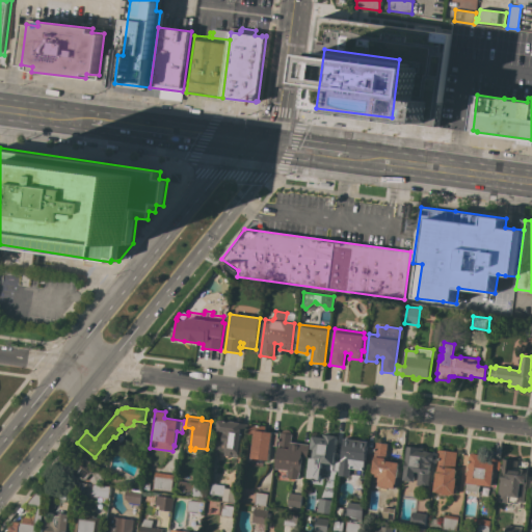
[(224,455),(227,441),(222,441),(223,431),(217,430),(218,420),(229,421),(235,421),(235,422),(248,424),(247,435),(241,434),(238,457),(224,455)]
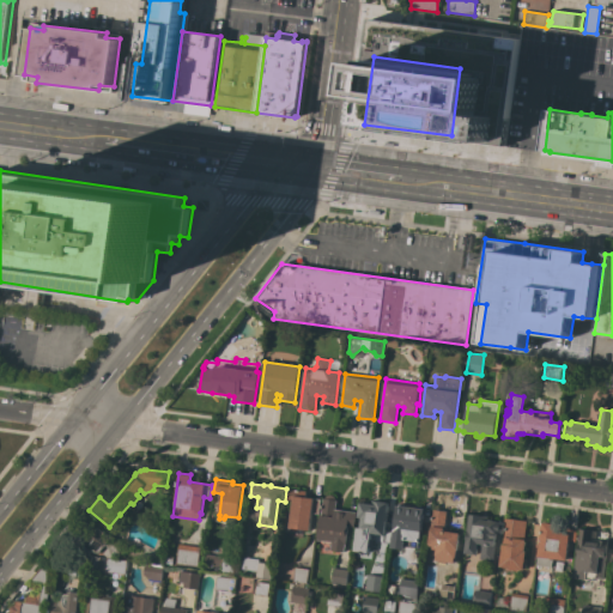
[(320,515),(313,514),(310,530),(287,528),(289,520),(291,520),(292,503),(286,502),(287,489),(307,491),(305,497),(321,499),(320,515)]
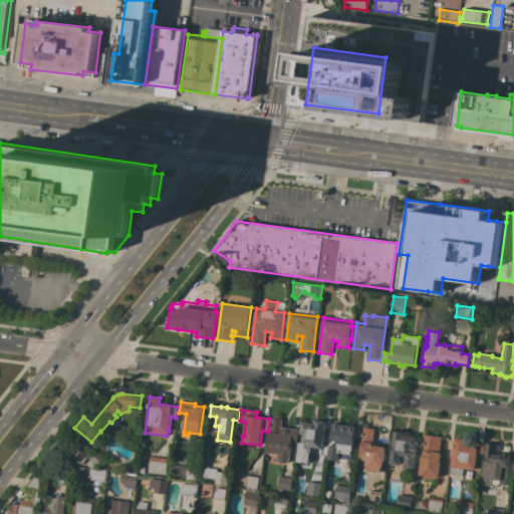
[(297,443),(293,442),(291,456),(290,456),(289,463),(278,461),(279,455),(267,453),(268,440),(271,418),(272,418),(273,417),(274,416),(275,415),(277,415),(278,415),(280,416),(281,418),(281,419),(282,419),(281,427),(299,429),(297,443)]
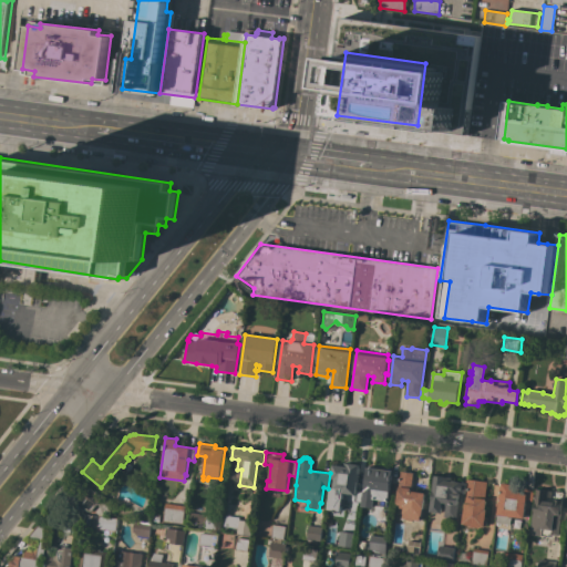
[(358,475),(359,475),(359,481),(357,481),(356,495),(343,493),(341,511),(328,509),(330,487),(333,488),(334,478),(331,478),(332,464),(342,465),(343,463),(359,464),(358,475)]
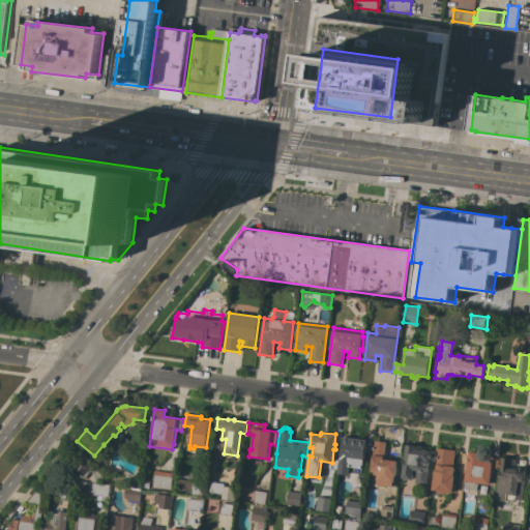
[(362,473),(350,472),(349,475),(339,473),(344,436),(367,440),(362,473)]
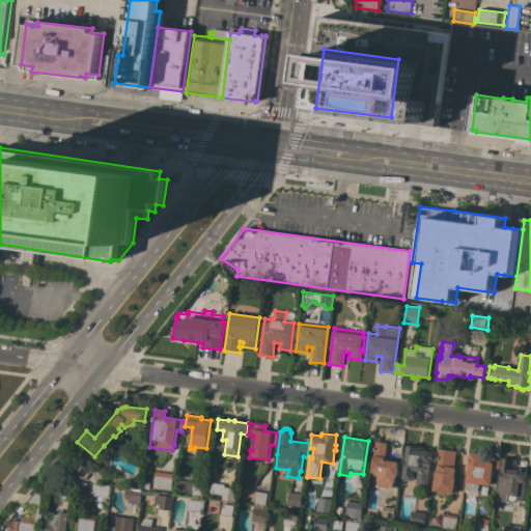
[(387,443),(385,459),(398,462),(396,476),(395,476),(395,477),(387,476),(387,477),(383,477),(383,475),(379,474),(379,473),(370,472),(375,441),(387,443)]
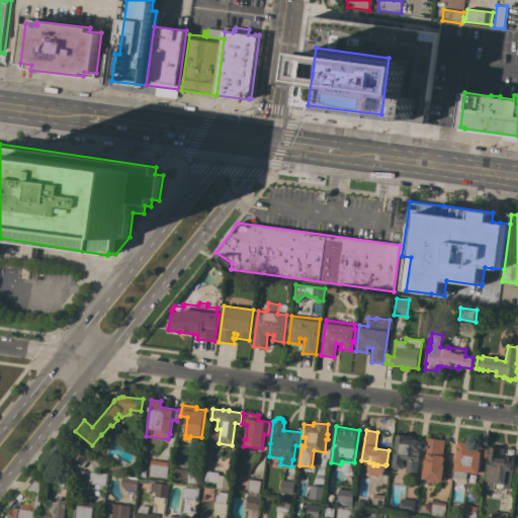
[(425,451),(420,450),(417,473),(415,473),(415,475),(407,473),(407,472),(406,472),(407,463),(404,463),(403,468),(393,467),(397,434),(412,436),(412,439),(413,439),(414,438),(417,439),(417,440),(426,441),(425,451)]
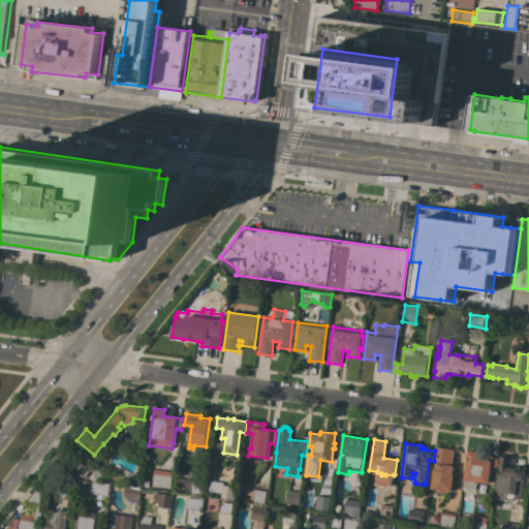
[(455,449),(453,465),(455,465),(453,475),(455,475),(454,483),(455,483),(454,491),(452,491),(452,492),(448,491),(447,492),(441,492),(440,493),(436,492),(437,490),(432,489),(434,469),(435,469),(437,450),(436,449),(437,446),(455,449)]
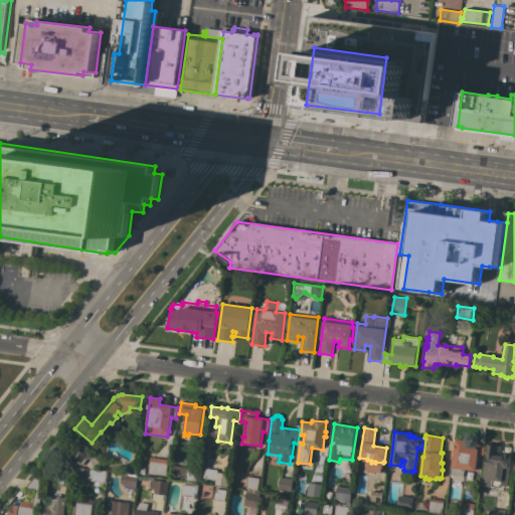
[(456,480),(451,479),(452,475),(451,475),(457,439),(473,441),(472,443),(486,445),(484,455),(479,455),(476,471),(465,469),(464,477),(456,476),(456,480)]
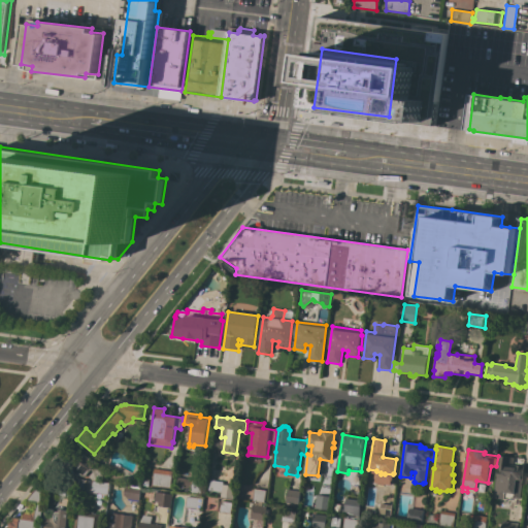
[(92,480),(89,476),(93,471),(90,469),(85,476),(67,473),(84,454),(95,464),(96,463),(105,470),(96,481),(92,481),(92,480)]
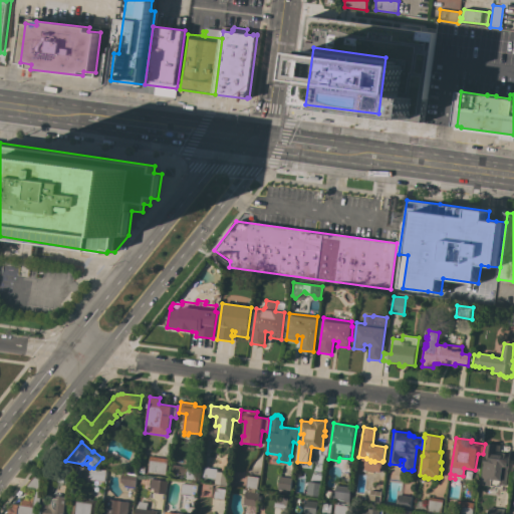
[(498,484),(498,487),(481,485),(487,443),(501,445),(500,451),(496,451),(495,452),(504,454),(504,453),(509,453),(505,485),(498,484)]
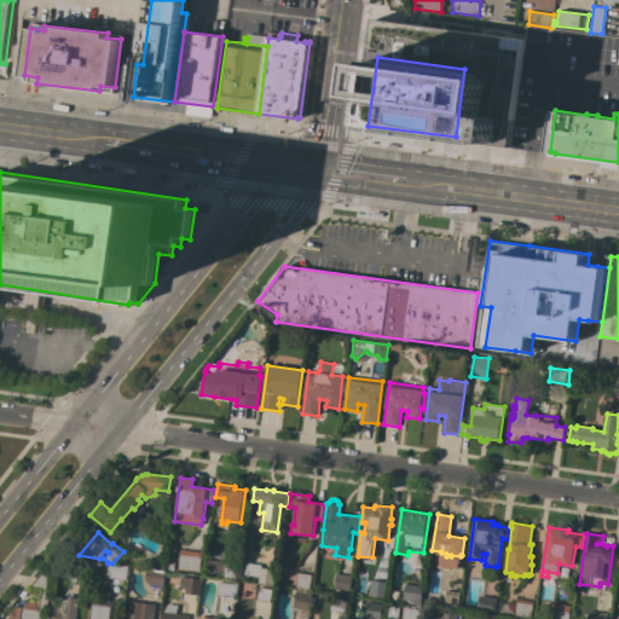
[(202,551),(200,571),(178,570),(180,549),(202,551)]
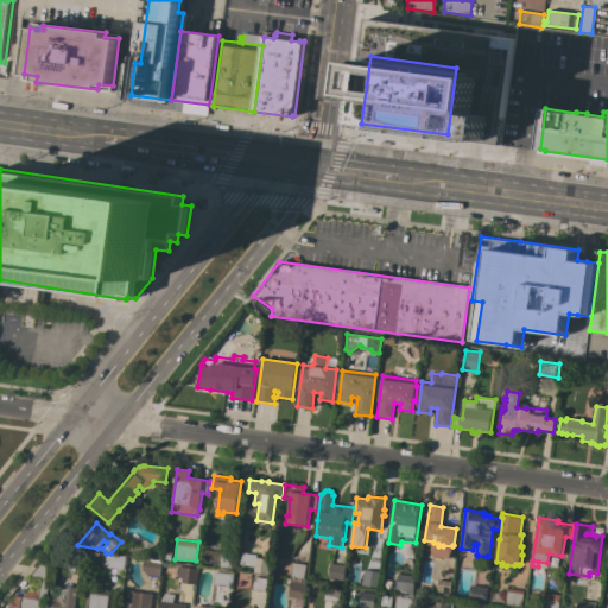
[(232,569),(217,568),(219,562),(202,559),(203,550),(221,552),(220,552),(234,555),(232,569)]
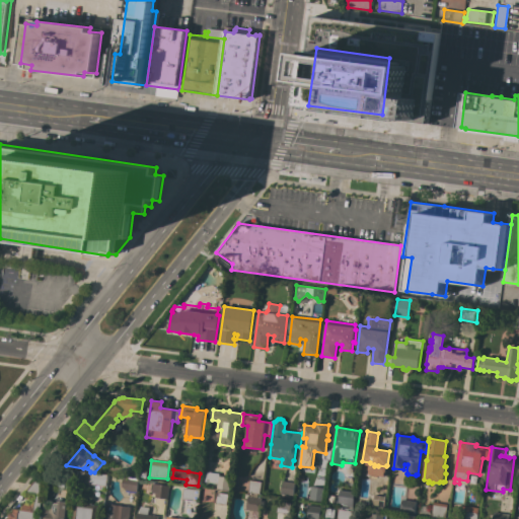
[(230,477),(229,490),(217,489),(217,484),(205,482),(206,471),(219,473),(219,475),(230,477)]
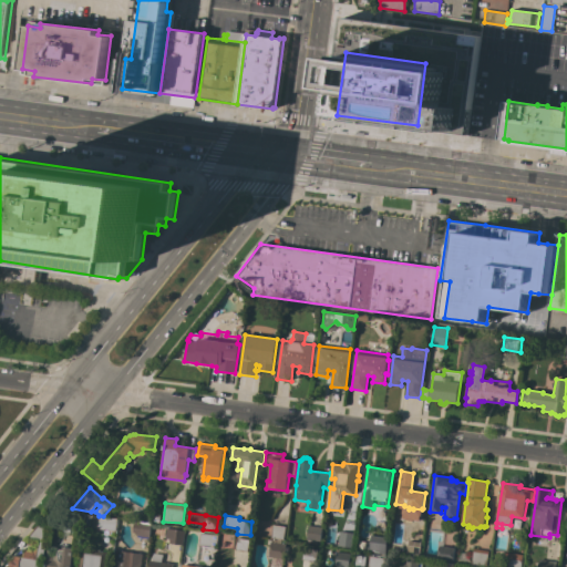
[(103,516),(103,517),(117,518),(116,531),(103,529),(103,531),(98,531),(99,528),(96,528),(99,516),(103,516)]
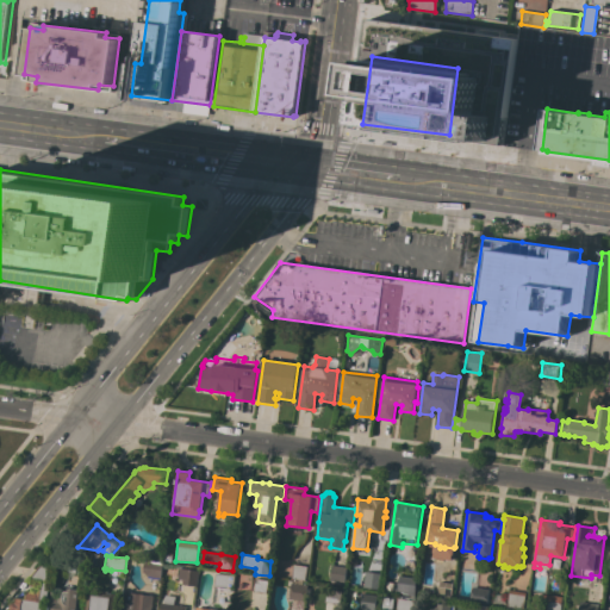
[(85,564),(82,574),(76,573),(74,573),(74,577),(68,576),(69,572),(68,572),(69,561),(85,564)]
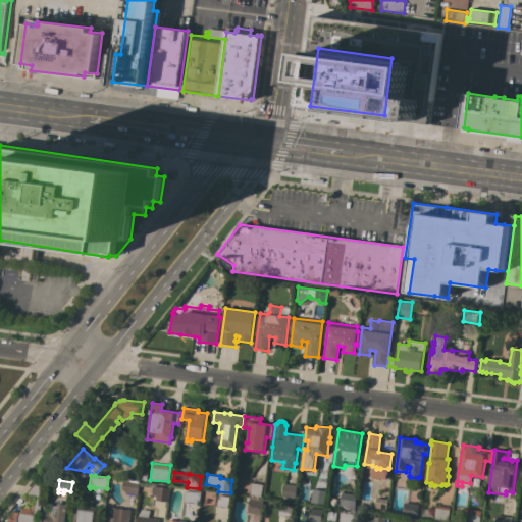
[(140,483),(138,494),(137,494),(137,496),(126,494),(126,492),(125,492),(126,490),(122,490),(123,480),(140,483)]
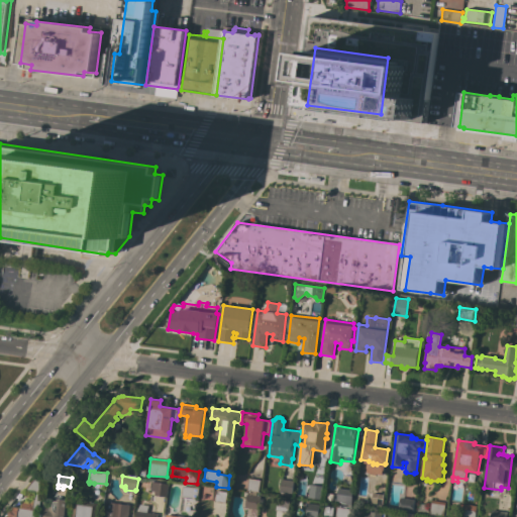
[(35,516),(8,516),(8,515),(8,513),(9,511),(11,510),(12,507),(21,508),(22,501),(30,502),(31,493),(23,492),(34,478),(44,480),(39,507),(37,507),(35,516)]
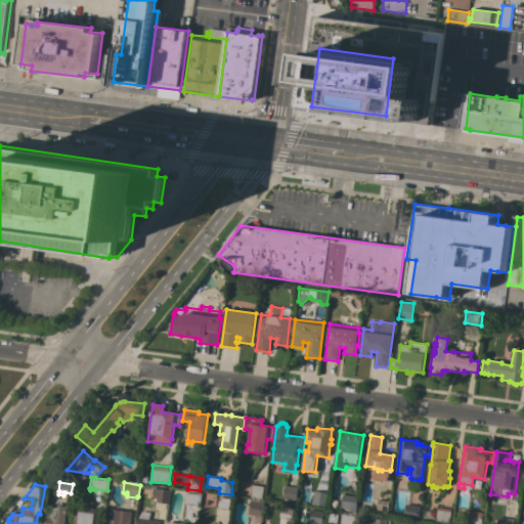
[(264,486),(262,498),(251,497),(252,485),(264,486)]
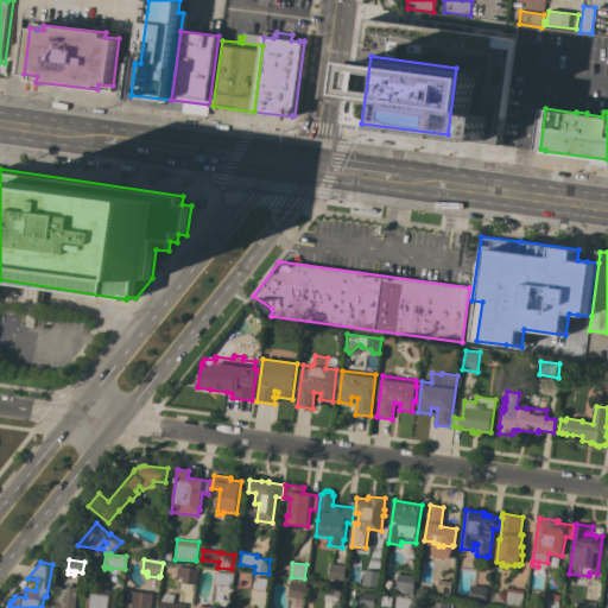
[(346,565),(343,581),(329,578),(331,563),(346,565)]
